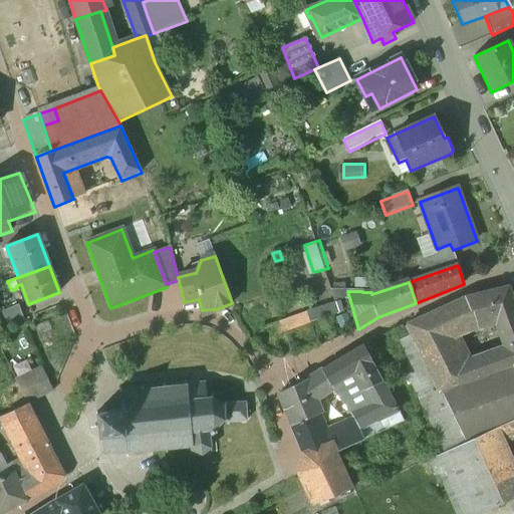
[(513,300),(509,288),(467,298),(478,329),(494,323),(513,315),(513,300)]
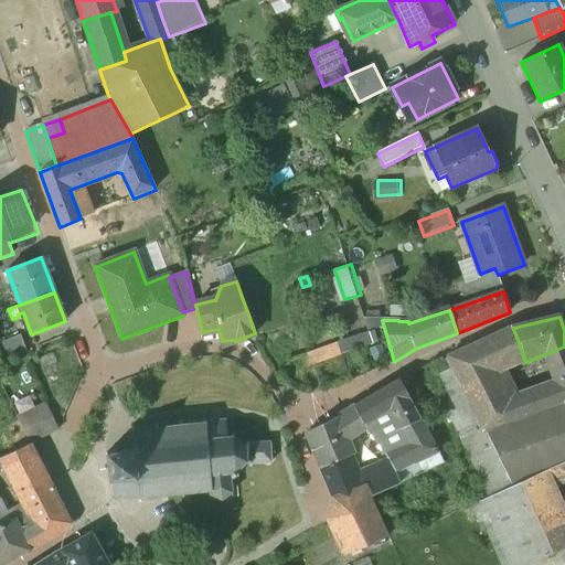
[(513,328),(449,358),(454,368),(462,385),(502,371),(525,362),(513,328)]
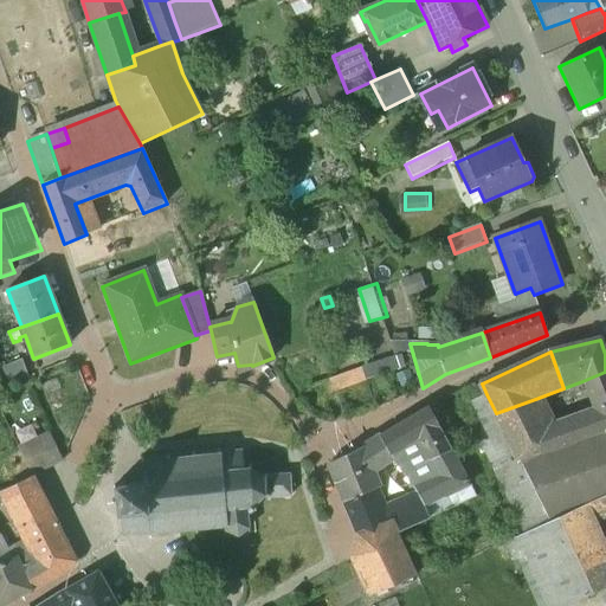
[(395,356),(361,368),(365,379),(398,367),(395,356)]
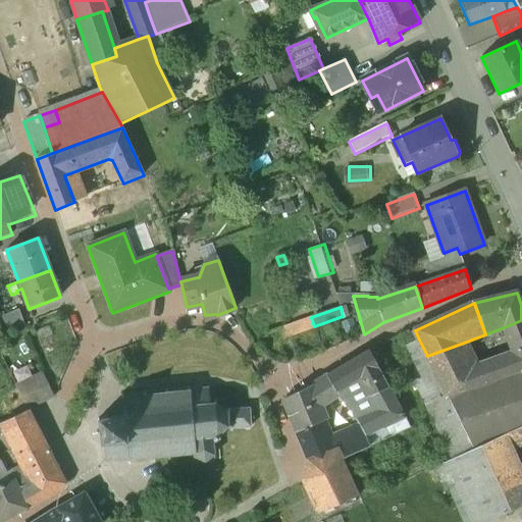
[(18,310),(0,317),(0,321),(4,333),(24,325),(18,310)]
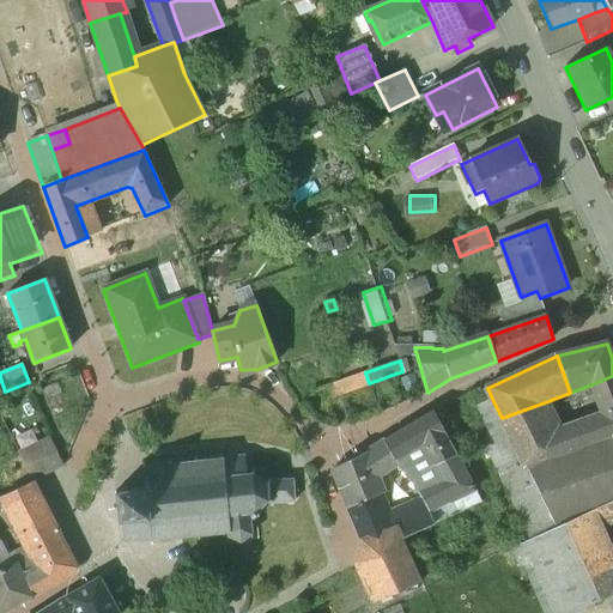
[(365,372),(311,393),(313,394),(298,406),(303,412),(314,405),(317,405),(357,389),(369,383),(365,372)]
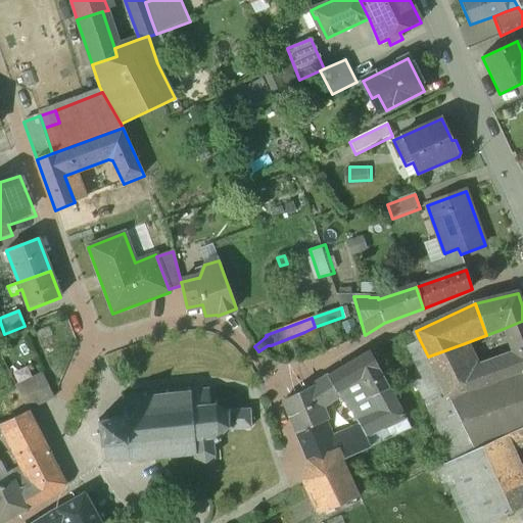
[(522,321),(503,329),(512,336),(515,342),(522,339),(522,321)]
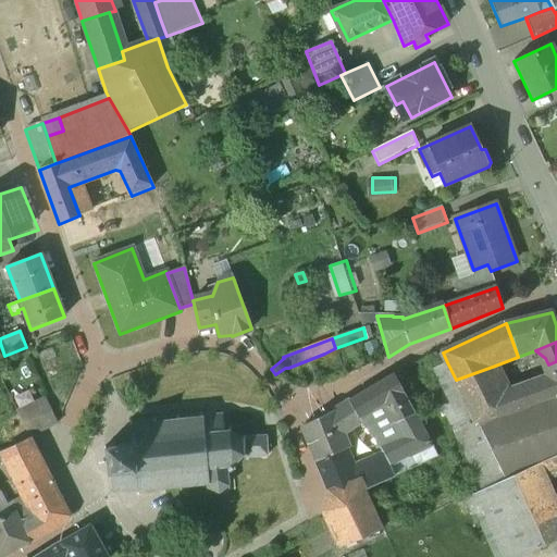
[(556,361),(548,364),(553,376),(507,393),(516,413),(556,398),(556,361)]
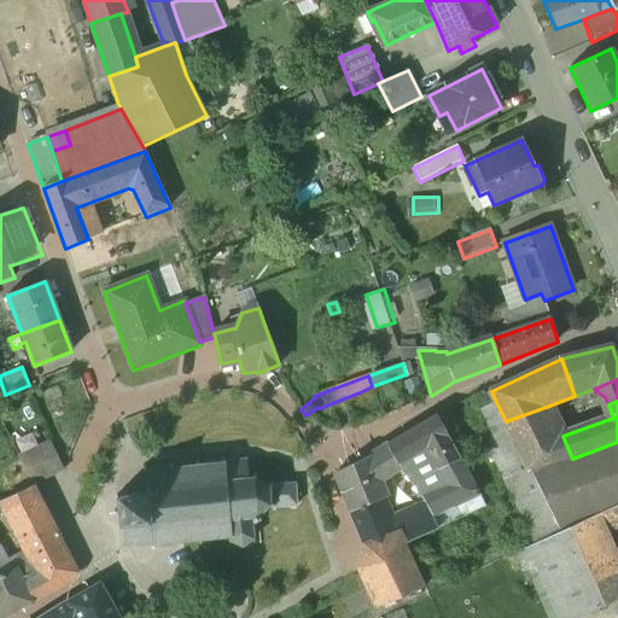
[(506,421),(496,402),(482,409),(501,448),(516,442),(506,421)]
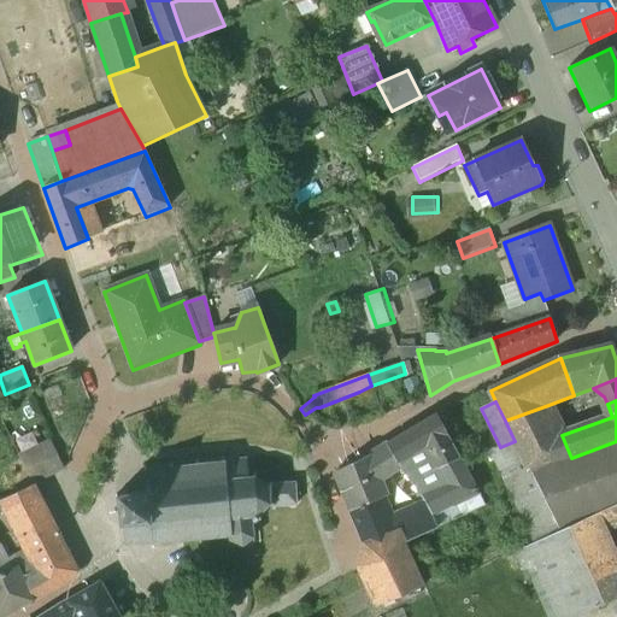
[(562,435),(548,405),(505,421),(515,441),(500,447),(493,451),(538,544),(616,505),(616,441),(571,458),(562,435)]
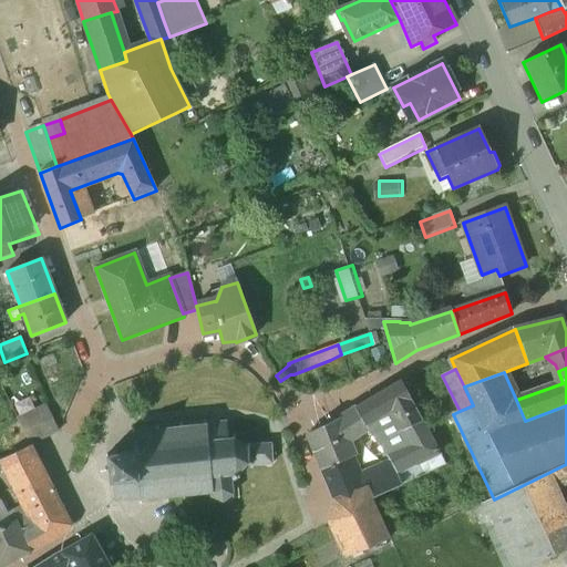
[(401,381),(356,409),(369,431),(391,463),(392,463),(397,474),(419,464),(440,454),(401,381)]
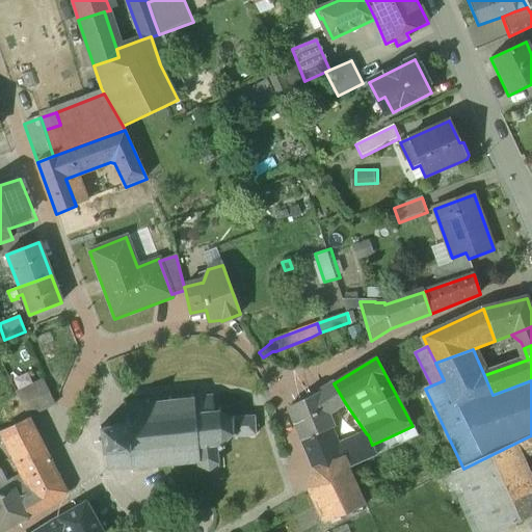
[(43,380),(16,393),(28,418),(28,419),(55,405),(43,380)]
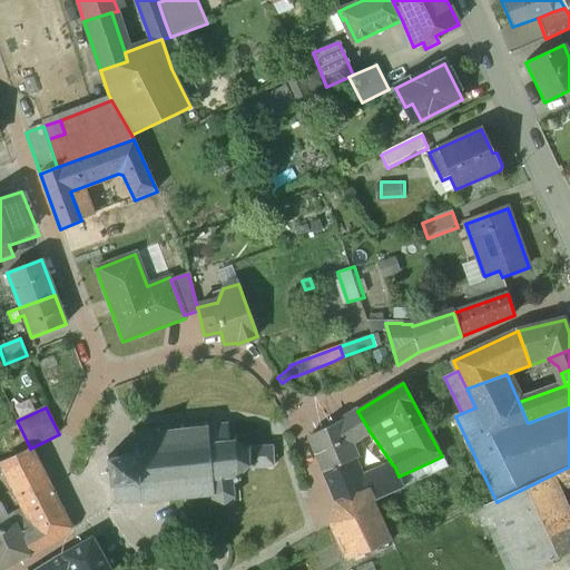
[(357,411),(342,421),(308,438),(323,473),(352,461),(357,459),(352,444),(371,433),(357,411)]
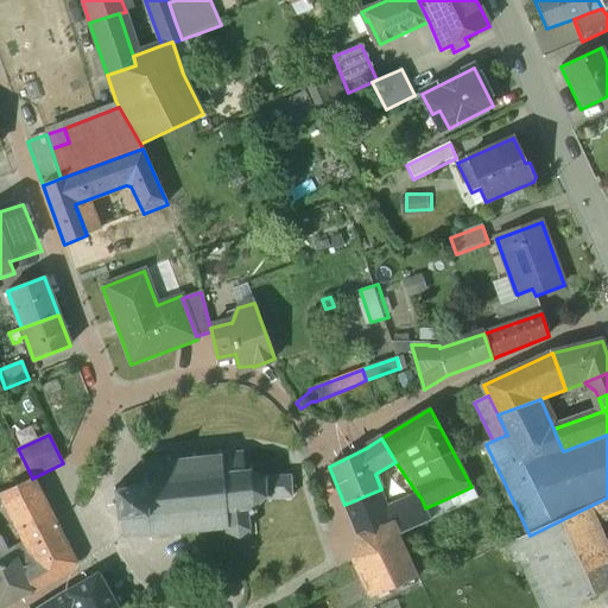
[(192,458),(170,461),(170,456),(166,456),(166,461),(144,463),(144,458),(140,460),(143,485),(114,488),(118,518),(120,518),(122,539),(149,537),(149,540),(152,540),(151,536),(173,533),(173,538),(177,538),(176,533),(198,531),(200,536),(202,534),(202,531),(225,529),(226,532),(238,538),(248,530),(247,510),(249,514),(253,512),(253,513),(257,512),(254,507),(264,499),(267,500),(268,498),(287,498),(287,499),(290,499),(290,498),(291,498),(291,496),(292,496),(292,494),(291,494),(290,480),(292,480),(292,477),(290,477),(290,476),(289,476),(289,475),(286,475),(286,476),(267,477),(266,476),(263,479),(251,472),(252,468),(248,467),(247,470),(244,472),(242,450),(240,450),(240,454),(221,455),(221,451),(217,451),(217,456),(195,458),(195,454),(191,454),(192,458)]
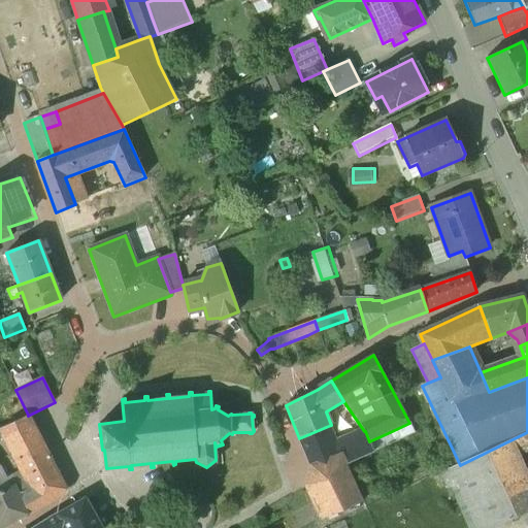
[(10,424),(1,429),(19,462),(45,450),(28,416),(28,415),(15,422),(10,424)]
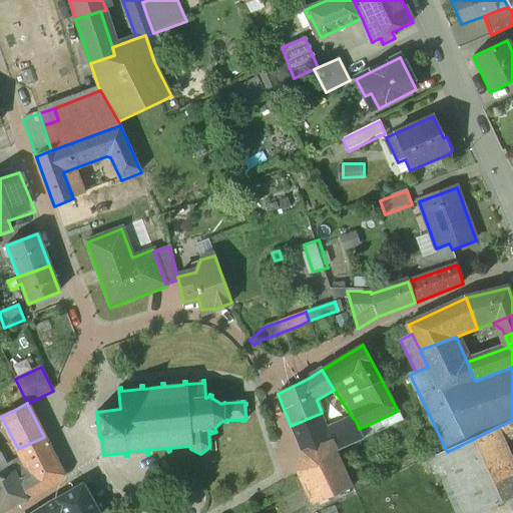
[(398,411),(379,420),(384,430),(404,422),(398,411)]
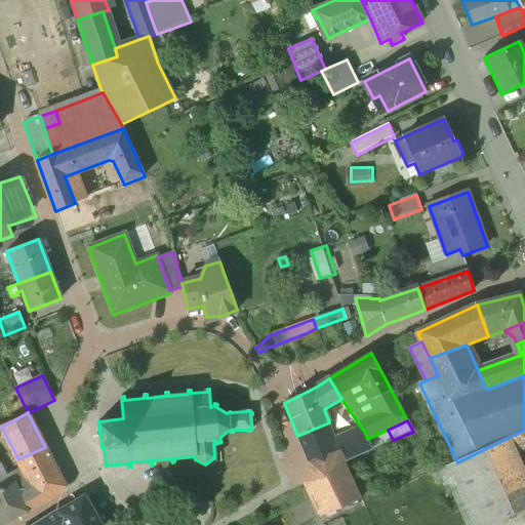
[(324,425),(297,436),(310,466),(335,454),(330,442),(324,425)]
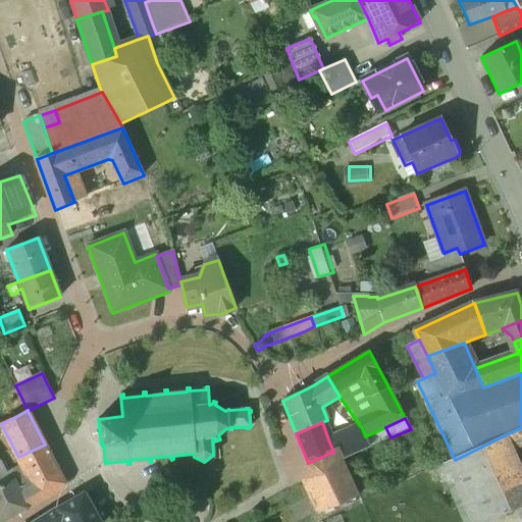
[(333,452),(308,463),(304,480),(318,514),(359,496),(343,460),(370,448),(365,436),(361,426),(360,426),(328,439),(333,452)]
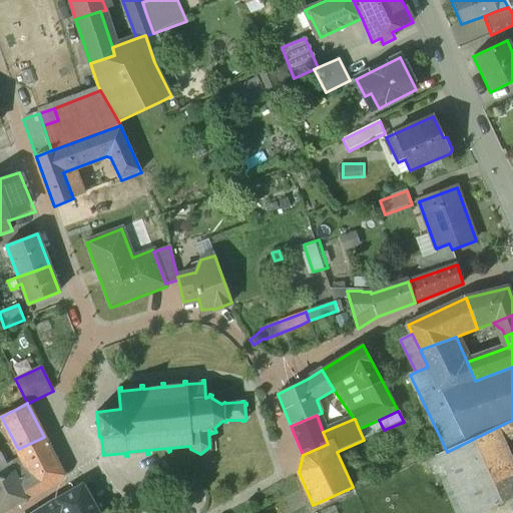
[(512,420),(447,452),(429,460),(439,483),(442,482),(455,512),(482,512),(512,499),(512,486),(509,478),(512,476),(512,471),(509,459),(501,443),(512,436),(512,420)]
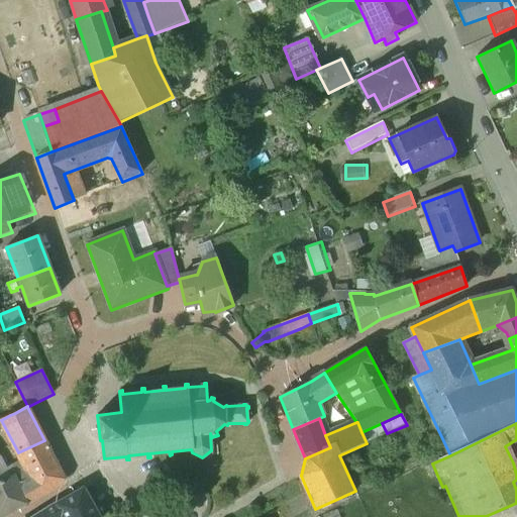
[(44,440),(18,452),(26,469),(33,482),(59,469),(44,440)]
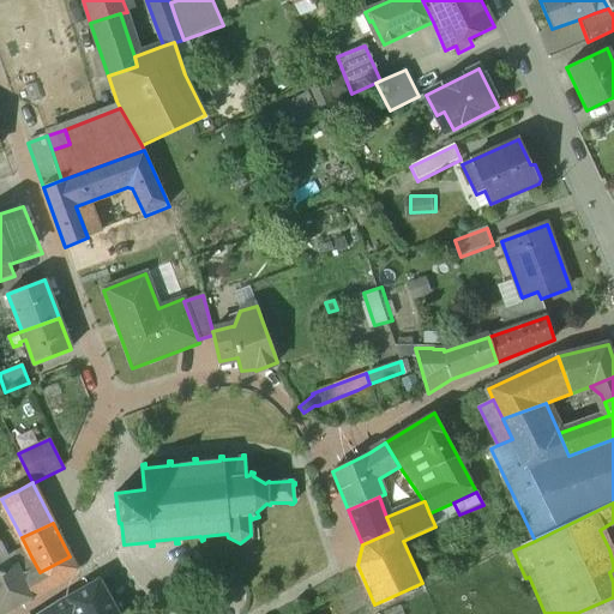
[(70,557),(40,572),(31,557),(18,564),(34,599),(73,575),(76,570),(70,557)]
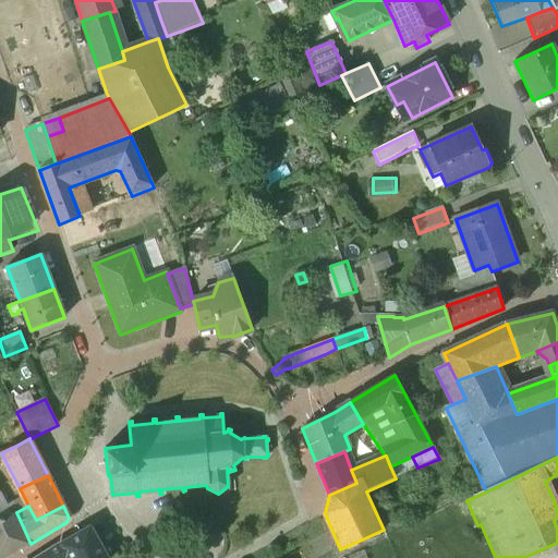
[(0,557),(3,557),(31,544),(16,512),(0,519),(0,557)]
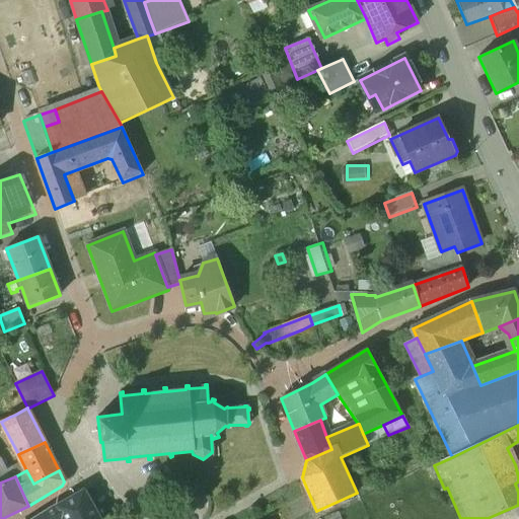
[(99,518),(83,491),(44,514),(48,518),(99,518)]
